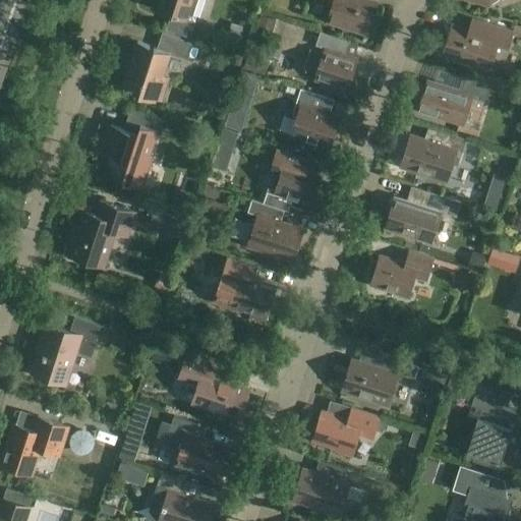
[(161,0),(158,9),(195,21),(201,0),(161,0)]
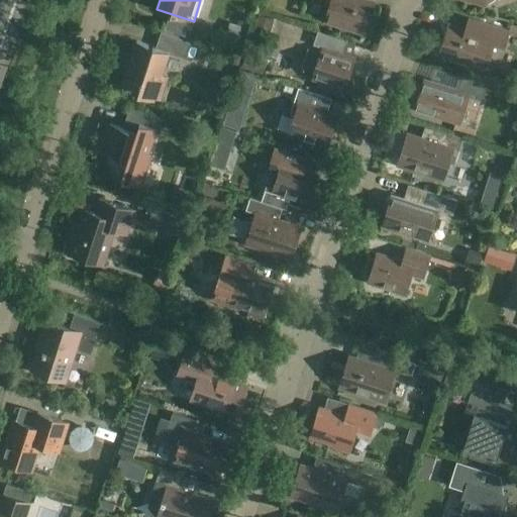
[(325,21),(363,33),(364,33),(373,2),(365,0),(321,0),(330,3),(325,21)]
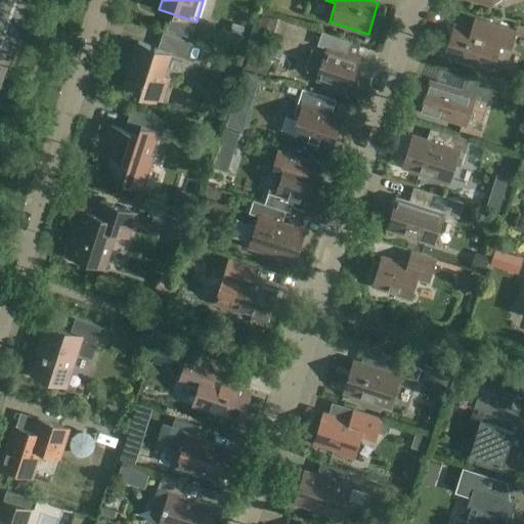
[(263,15),(258,30),(272,34),(276,19),(263,15)]
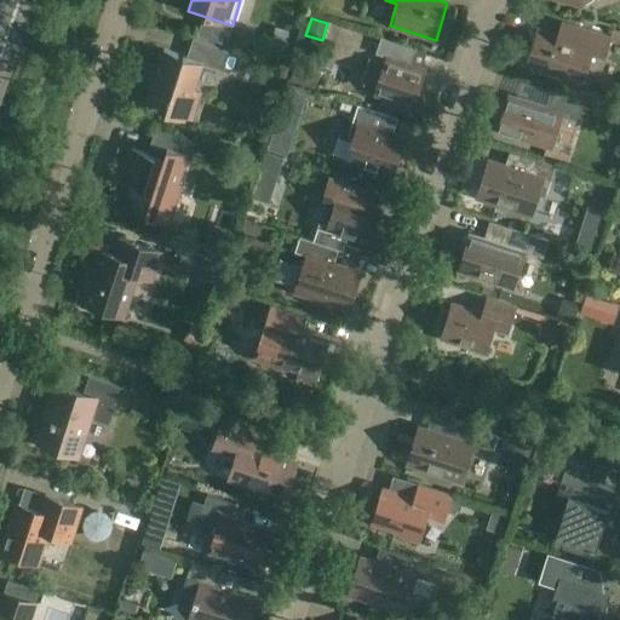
[(591,51),(603,55),(609,36),(574,24),(569,39),(539,29),(527,67),(581,84),(591,51)]
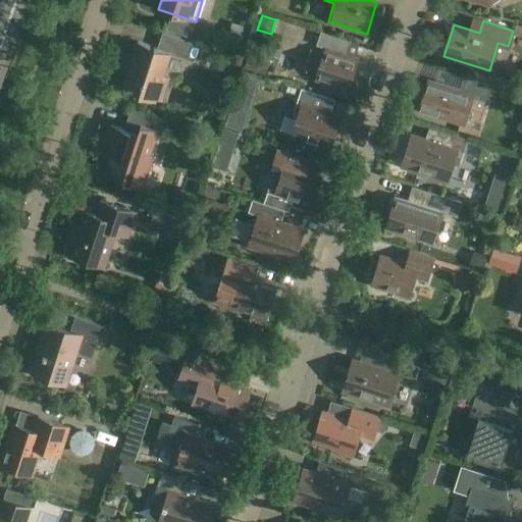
[(237,25),(230,45),(243,49),(249,30),(237,25)]
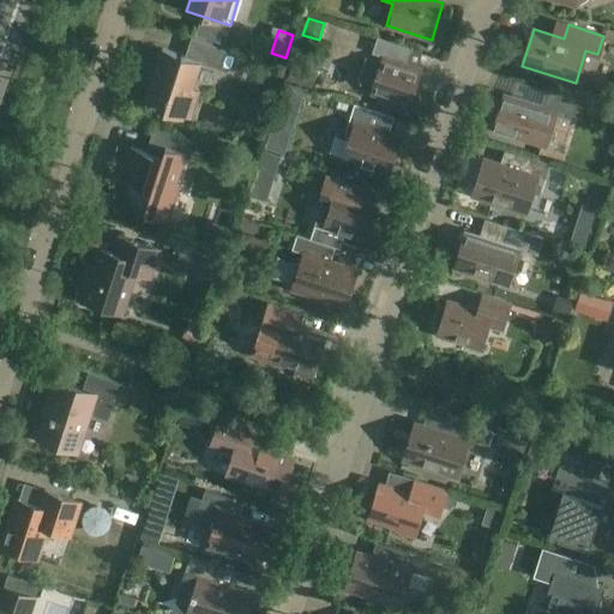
[(407,65),(411,48),(377,37),(372,54),(381,56),(380,62),(366,58),(359,80),(373,85),(369,94),(409,107),(422,70),(407,65)]
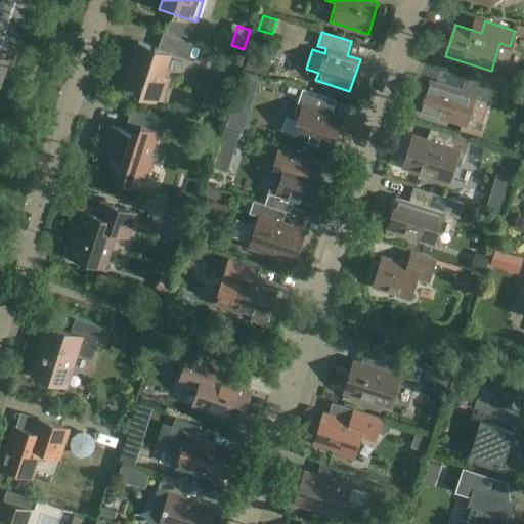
[(193,44),(162,34),(158,48),(138,42),(124,85),(135,89),(133,93),(139,95),(156,100),(157,98),(162,100),(165,92),(170,77),(164,75),(171,53),(188,59),(193,44)]
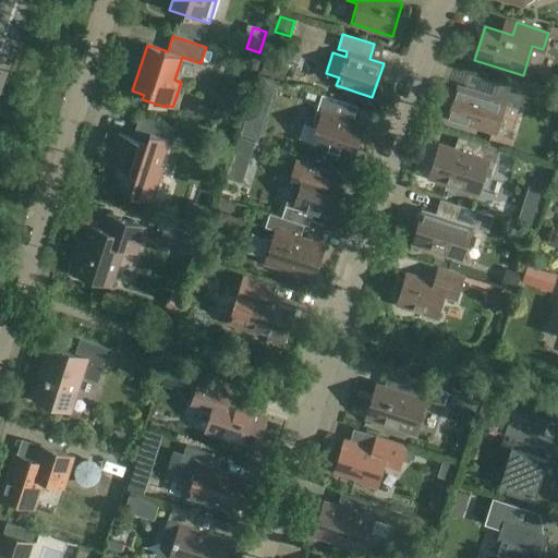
[(257,70),(259,60),(249,57),(247,63),(251,69),(257,70)]
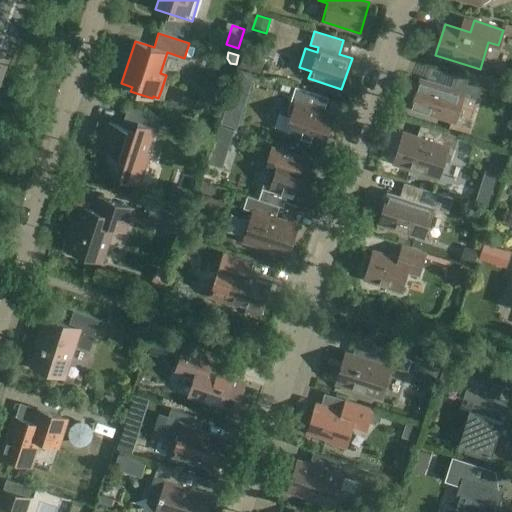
[(240,74),(234,91),(246,96),(251,79),(240,74)]
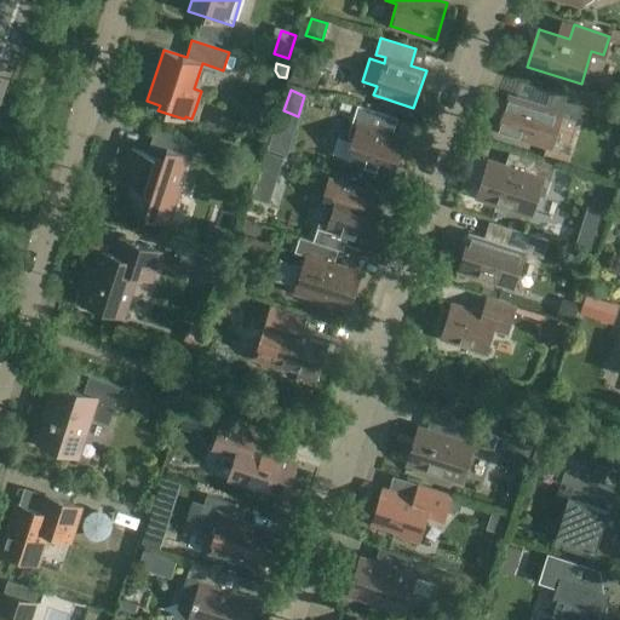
[(545,107),(509,95),(498,132),(550,149),(561,113),(578,118),(583,102),(550,91),(545,107)]
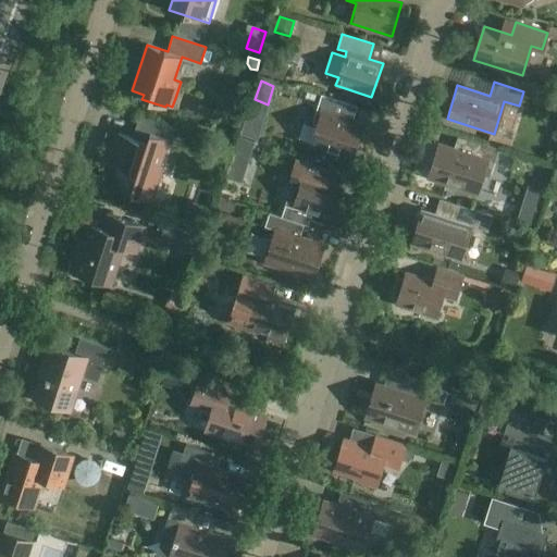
[(310,145),(341,155),(351,158),(362,124),(350,121),(348,116),(351,104),(321,95),(312,121),(316,127),(310,145)]
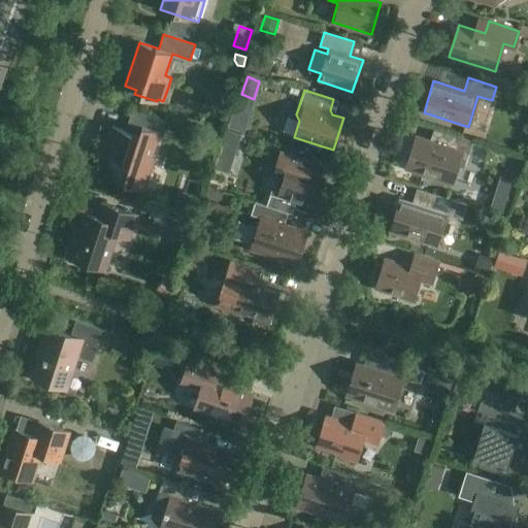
[(233,107),(227,127),(243,133),(249,113),(233,107)]
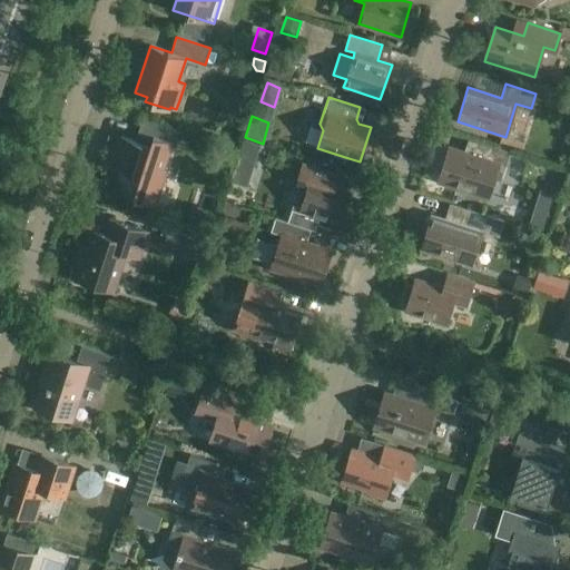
[(143,118),(135,141),(120,136),(114,158),(123,160),(119,168),(109,165),(109,166),(119,169),(118,174),(118,179),(119,182),(120,186),(123,190),(125,192),(128,195),(134,198),(133,199),(154,206),(165,173),(161,172),(169,146),(175,147),(180,130),(143,118)]
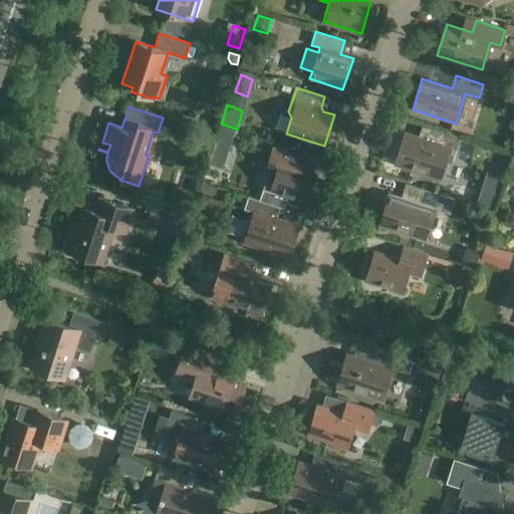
[(220,125),(214,145),(229,150),(235,131),(220,125)]
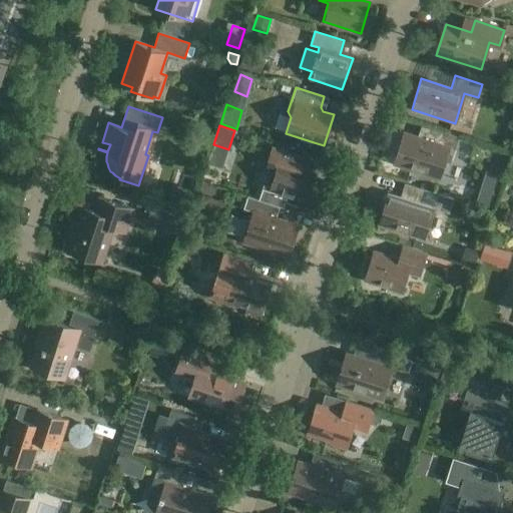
[(459,137),(436,129),(432,141),(404,132),(394,163),(439,178),(445,161),(451,163),(459,137)]
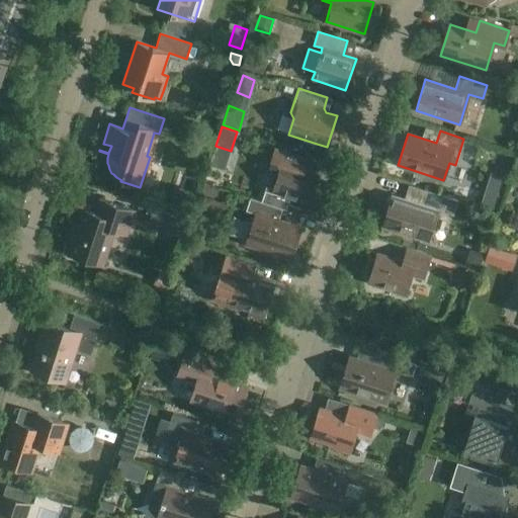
[(310,202),(318,176),(294,168),(298,157),(275,149),(268,171),(278,174),(273,190),(310,202)]
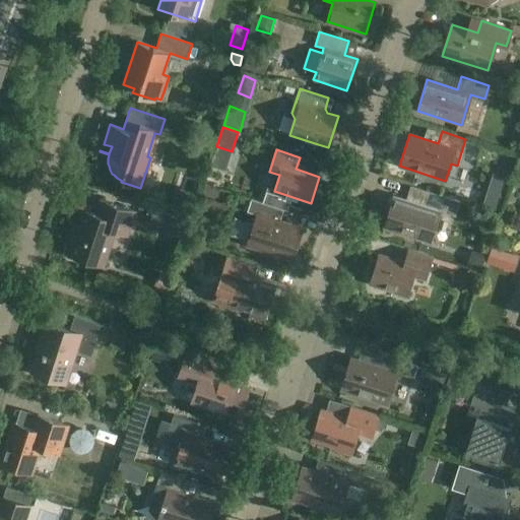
[(431,229),(435,226),(440,211),(444,212),(449,198),(426,191),(423,201),(416,199),(411,201),(394,196),(384,228),(423,240),(427,228),(431,229)]
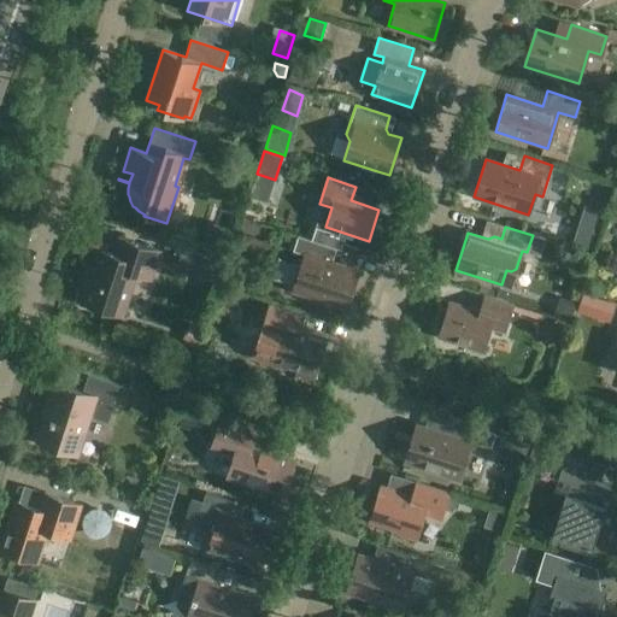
[(293,291),(346,309),(359,271),(333,263),(336,248),(298,236),(293,251),(304,254),(293,291)]
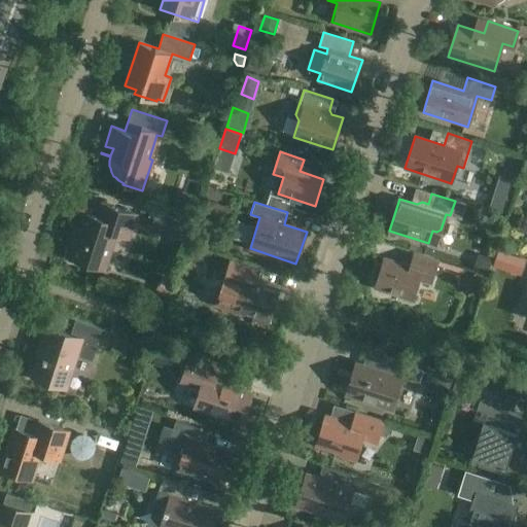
[(137,215),(101,204),(97,217),(84,213),(75,242),(71,243),(68,253),(70,256),(70,258),(105,270),(116,234),(129,238),(137,215)]
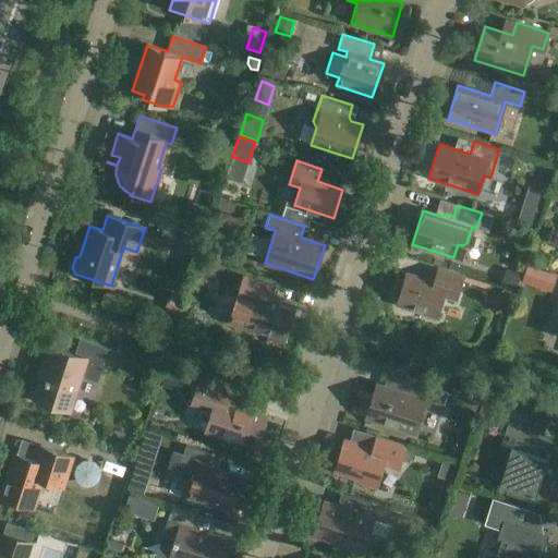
[(168,225),(161,244),(176,249),(182,229),(168,225)]
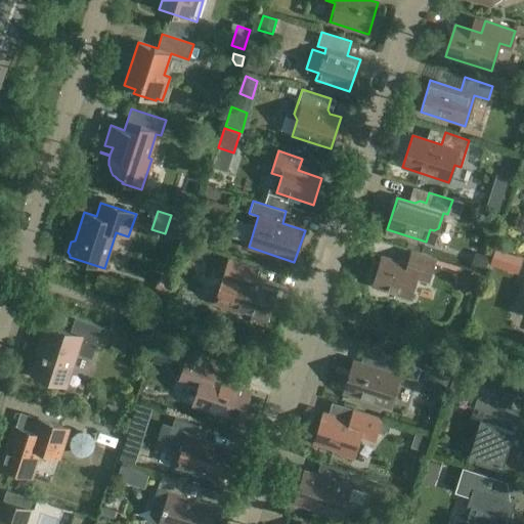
[(523,259),(494,250),(489,265),(519,274),(523,259)]
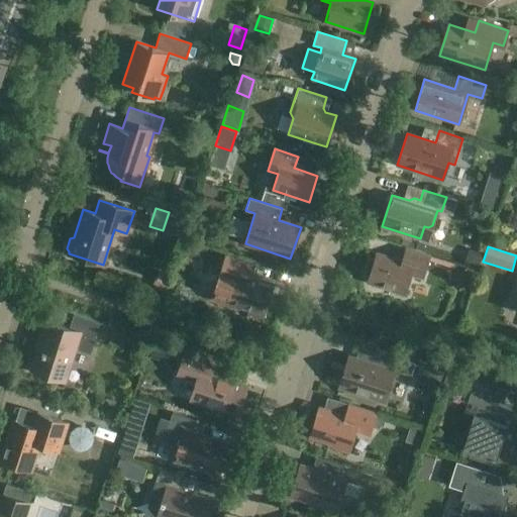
[(429,255),(407,247),(402,262),(378,253),(368,283),(404,294),(410,275),(422,278),(429,255)]
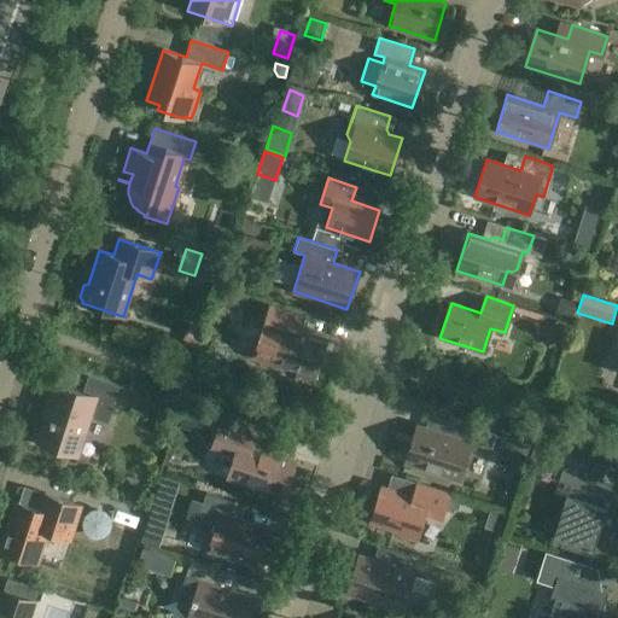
[(564,298),(557,318),(569,322),(576,302),(564,298)]
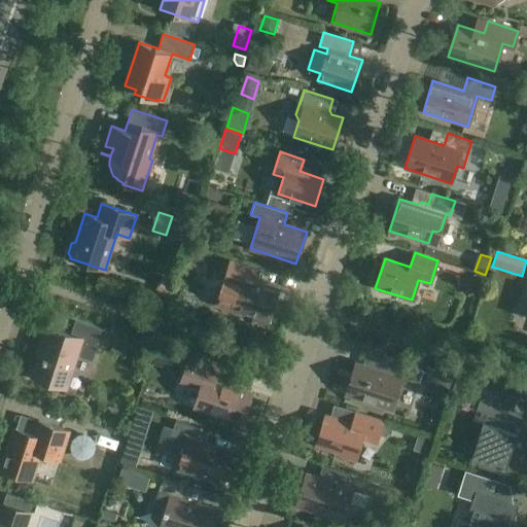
[(231,262),(226,274),(224,282),(236,286),(229,309),(244,314),(245,311),(255,314),(252,323),(266,327),(278,290),(254,283),(257,271),(231,262)]
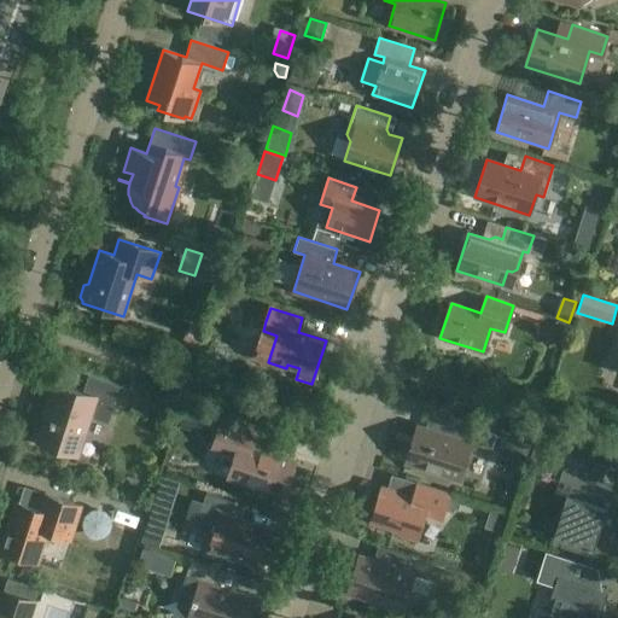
[(559,327),(552,324),(543,327),(541,336),(544,343),(553,345),(559,343),(561,334),(559,327)]
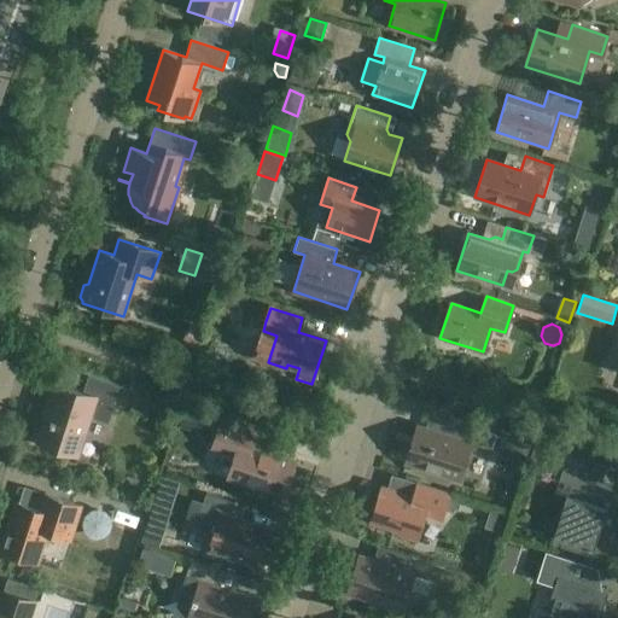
[(48,408),(45,419),(38,442),(76,454),(81,438),(83,439),(91,417),(108,423),(120,386),(91,377),(86,394),(53,384),(46,408),(48,408)]
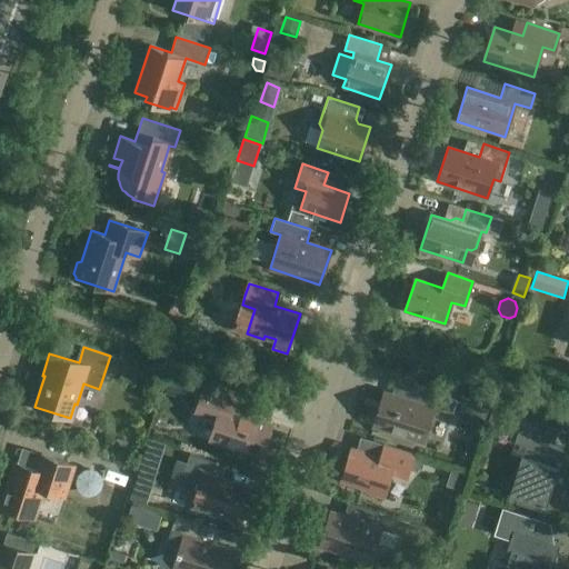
[(120,378),(133,382),(138,368),(125,363),(120,378)]
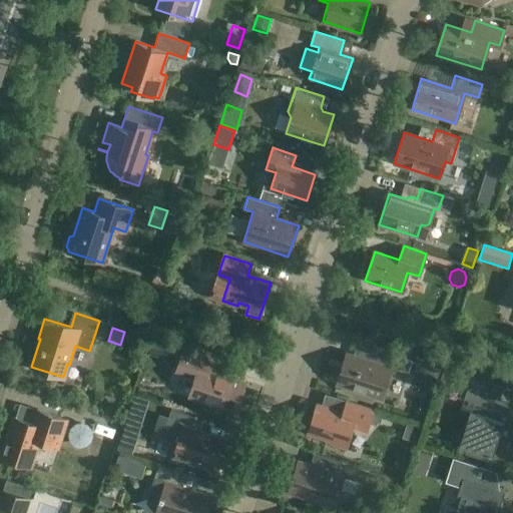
[(182,363),(178,374),(195,379),(189,396),(235,411),(237,406),(241,403),(244,392),(242,387),(244,382),(208,370),(212,357),(184,348),(179,362),(182,363)]
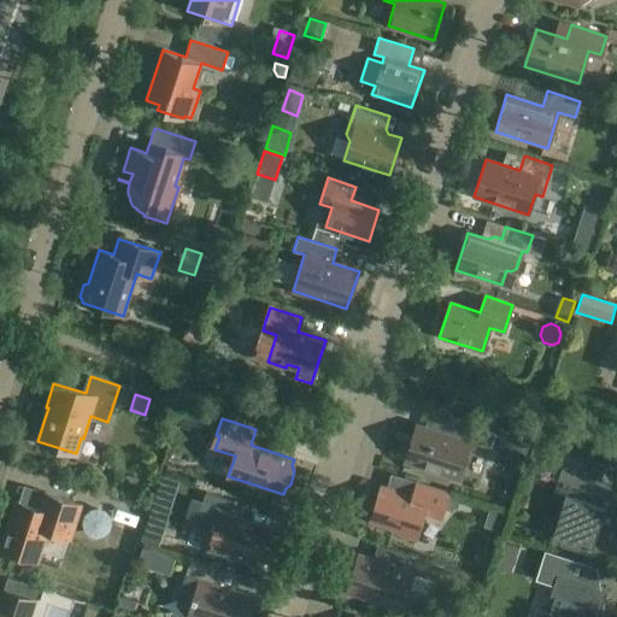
[(405,463),(406,463),(459,480),(471,442),(491,448),(495,434),(462,423),(457,438),(417,424),(405,463)]
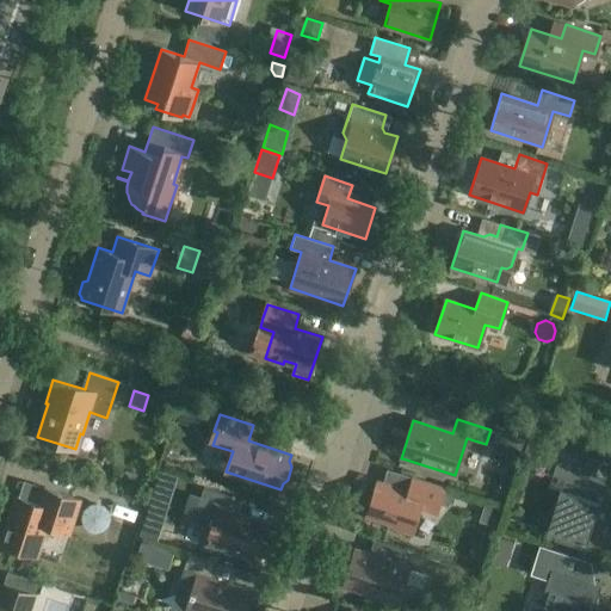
[(582,541),(586,542),(606,549),(610,534),(610,480),(596,475),(599,462),(561,449),(553,475),(565,479),(548,530),(557,534),(555,541),(580,548),(582,541)]
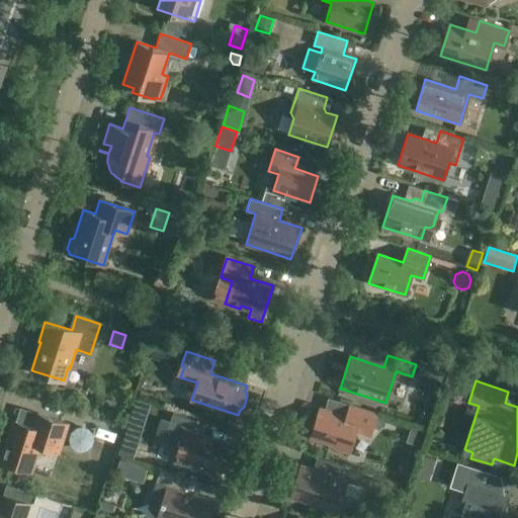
[(132,409),(148,414),(151,404),(135,399),(132,409)]
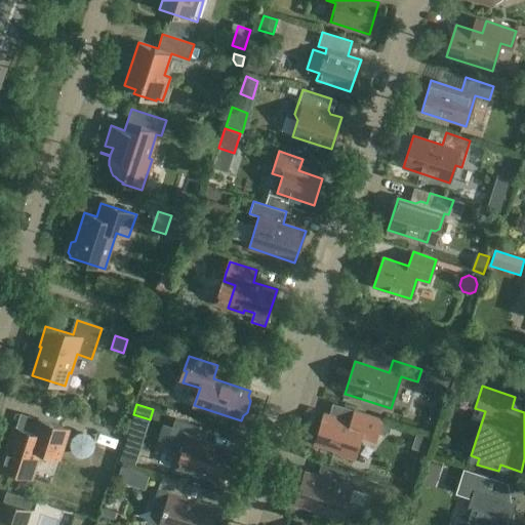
[(324,413),(315,444),(338,451),(337,454),(354,459),(361,438),(374,442),(381,419),(355,410),(351,422),(324,413)]
